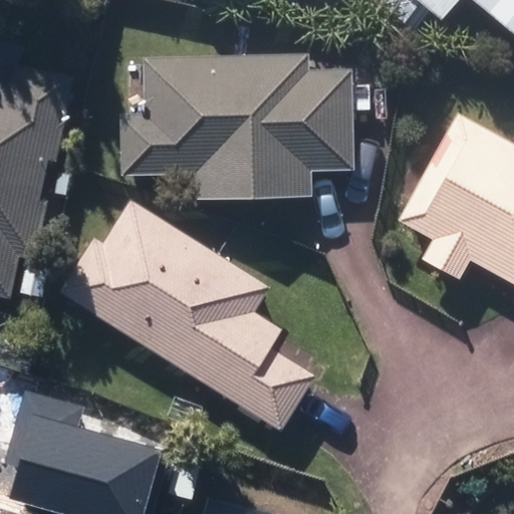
[(513,0),(420,0),(439,16),(452,0),(471,0),(512,34),(513,31),(513,0)]
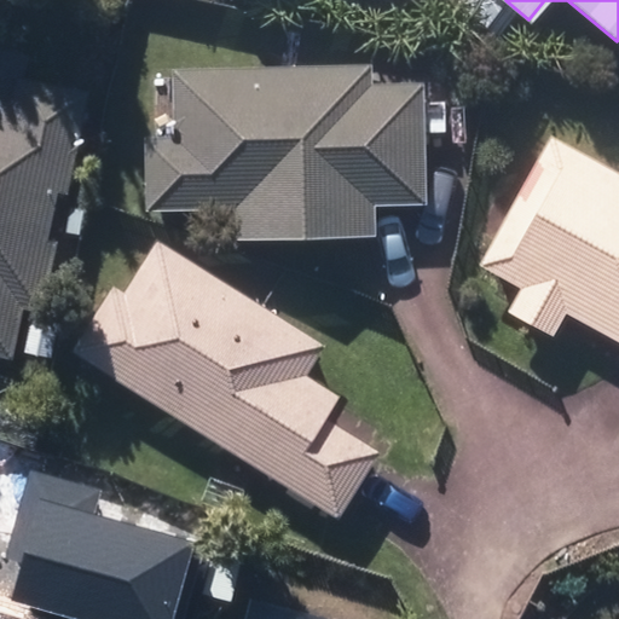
[(235,210),(237,244),(375,239),(374,210),(427,208),(423,88),(372,88),(372,68),(173,75),(173,84),(154,84),(156,143),(145,143),(148,214),(235,210)]
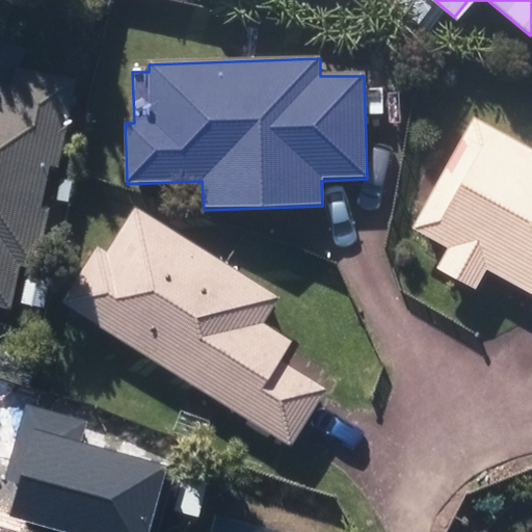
[(0,306),(9,308),(19,268),(35,273),(50,206),(41,204),(50,165),(56,167),(75,83),(16,70),(11,91),(0,88),(0,306)]
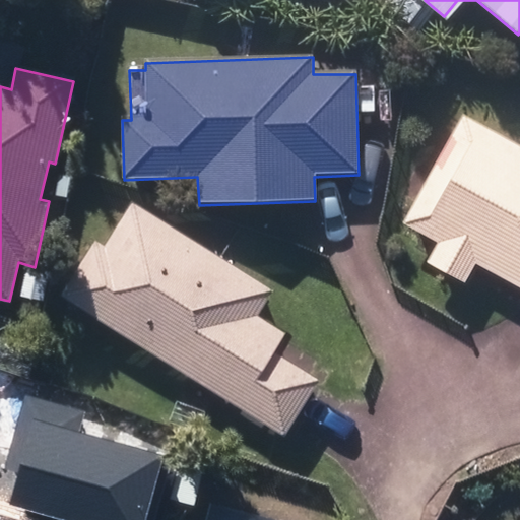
[(519,147),(459,115),(400,221),(519,286),(519,147)]
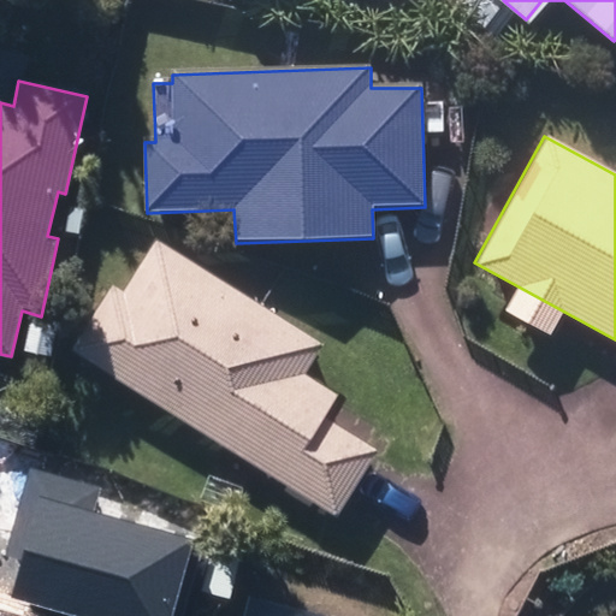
[(73,354),(336,519),(377,454),(323,420),(337,397),(303,375),(323,345),(159,242),(123,297),(112,290),(73,354)]
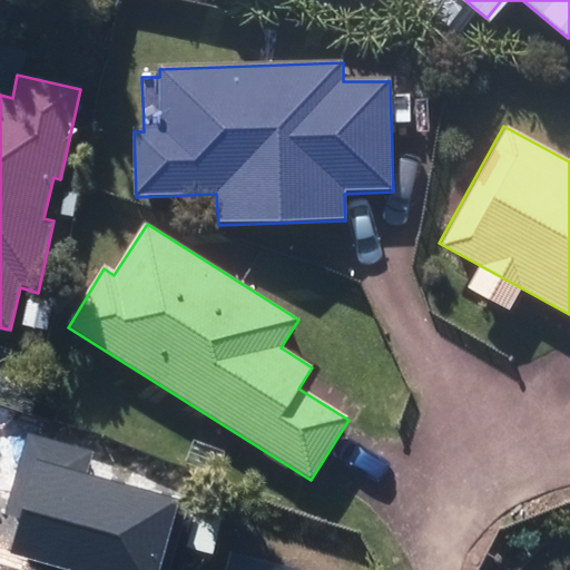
[(20,326),(47,332),(52,297),(28,292),(20,326)]
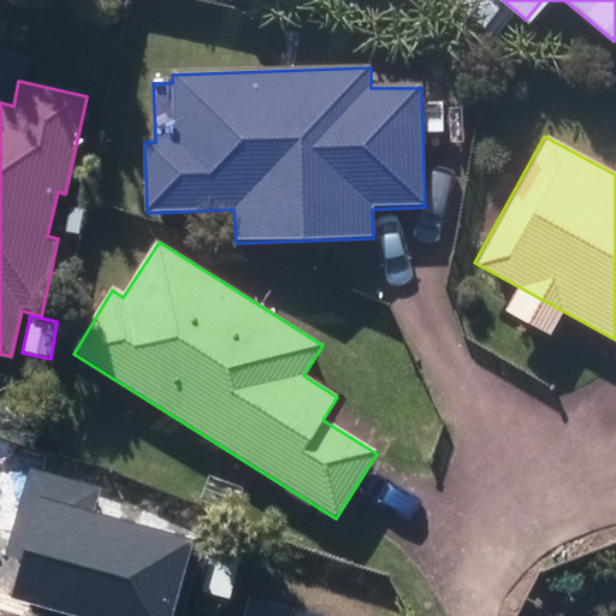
[(48,514),(101,531),(116,483),(65,466),(48,514)]
